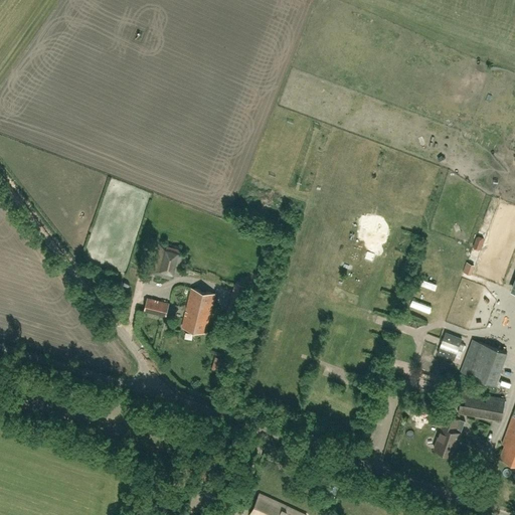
[(183,276),(188,254),(178,252),(180,245),(155,239),(147,273),(171,280),(174,274),(183,276)]
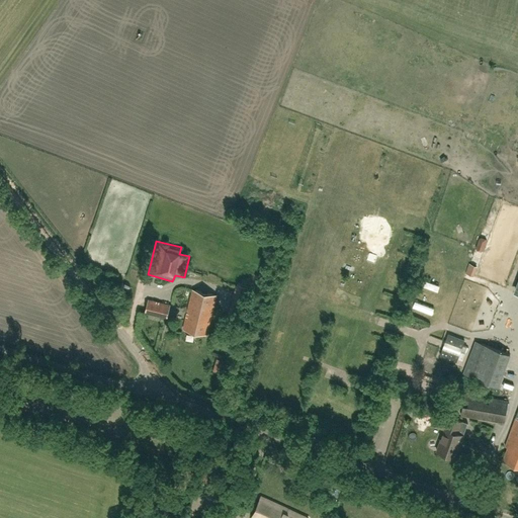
[(425,280),(423,286),(440,292),(442,286),(425,280)]
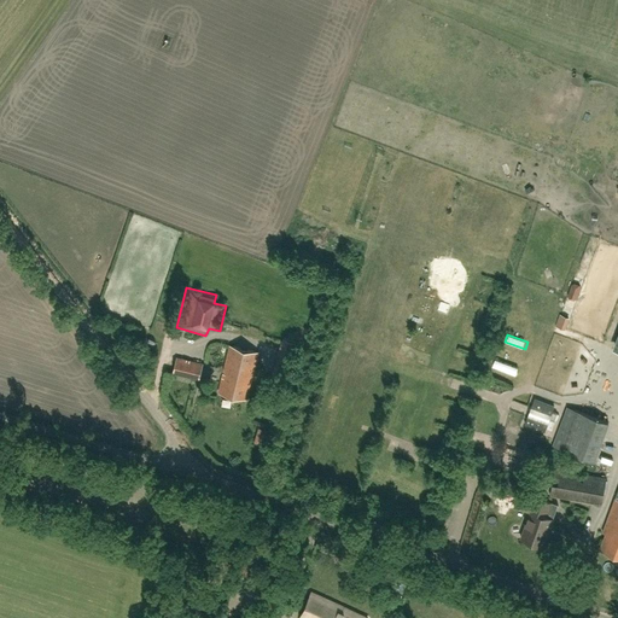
[(246,398),(258,351),(231,345),(219,392),(246,398)]
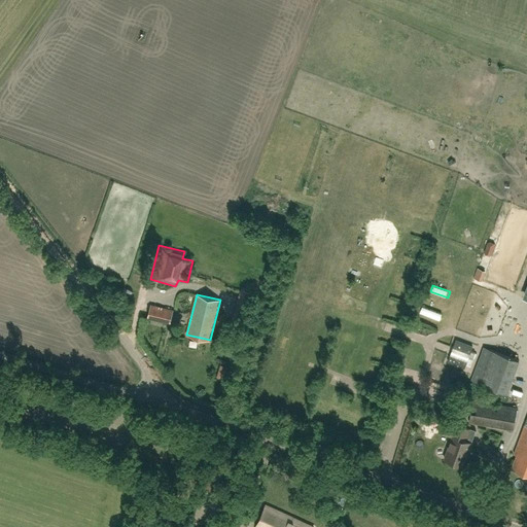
[(170,324),(173,311),(151,305),(147,319),(170,324)]
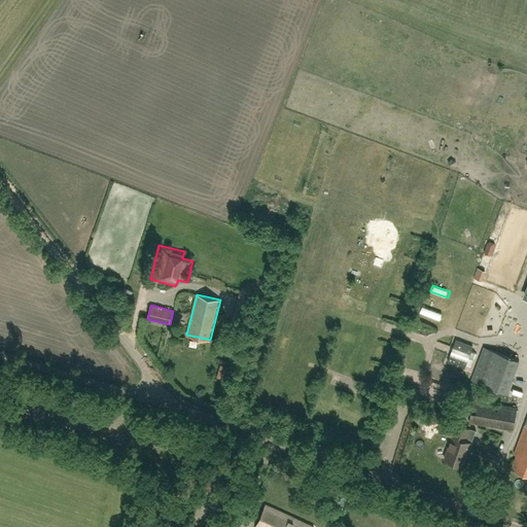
[(442,321),(445,315),(424,308),(422,314),(442,321)]
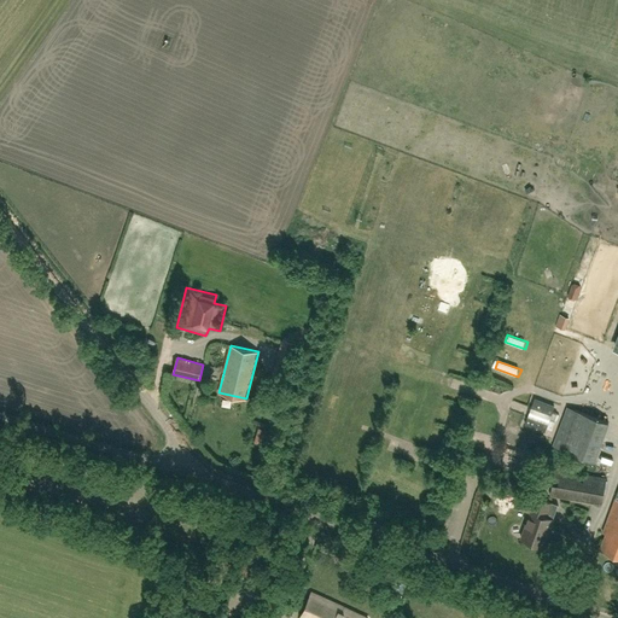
[(529,415),(525,424),(544,432),(547,427),(552,429),(558,414),(553,412),(555,407),(535,398),(531,407),(530,412),(529,415)]
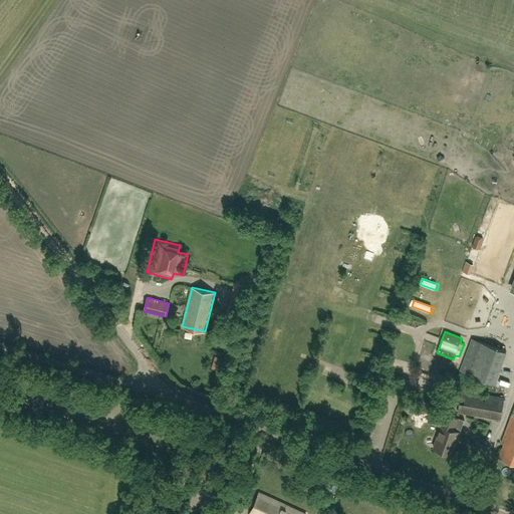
[(507,351),(473,338),(460,371),(495,384),(507,351)]
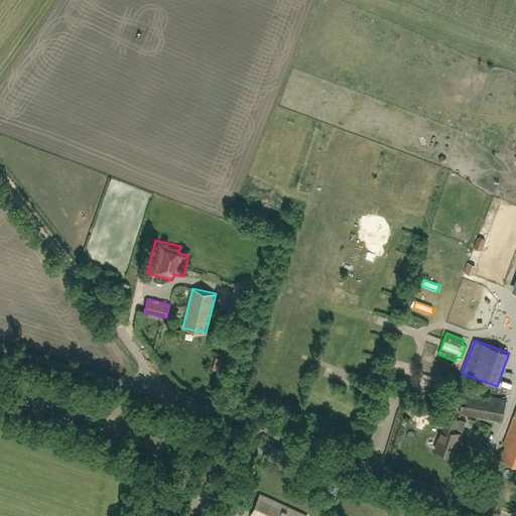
[(502,421),(506,399),(464,391),(460,413),(502,421)]
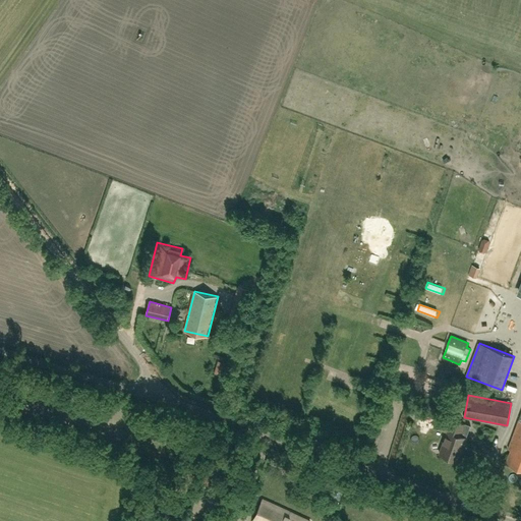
[(520,414),(519,420),(518,420),(508,449),(510,450),(506,462),(520,467),(520,414)]
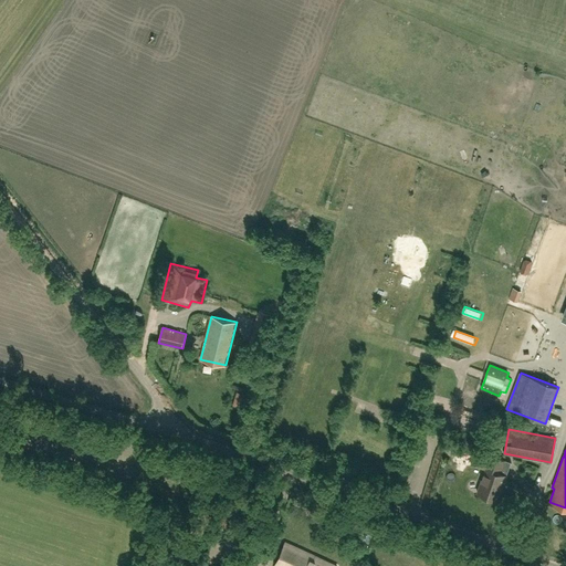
[(485,469),(477,493),(496,501),(502,485),(503,485),(506,475),(499,473),(501,469),(504,461),(490,456),(490,457),(479,453),(475,465),(485,469)]
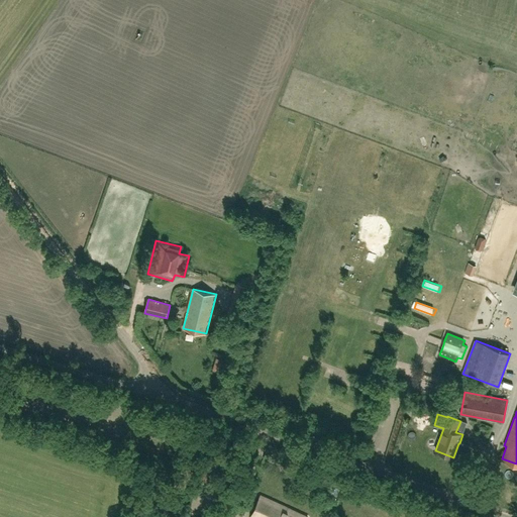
[(305,516),(262,496),(250,516),(305,516)]
